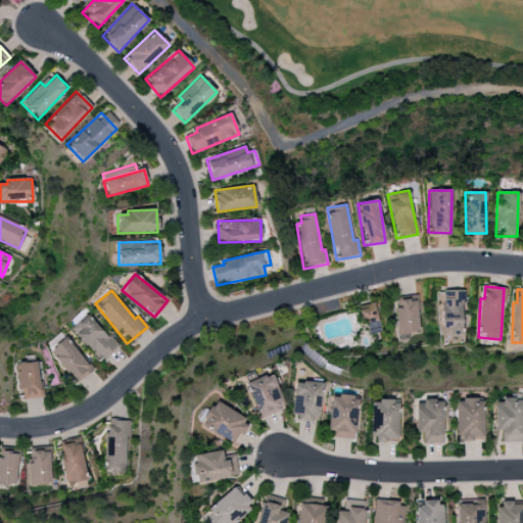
[(463,291),(441,290),(441,336),(462,336),(463,291)]
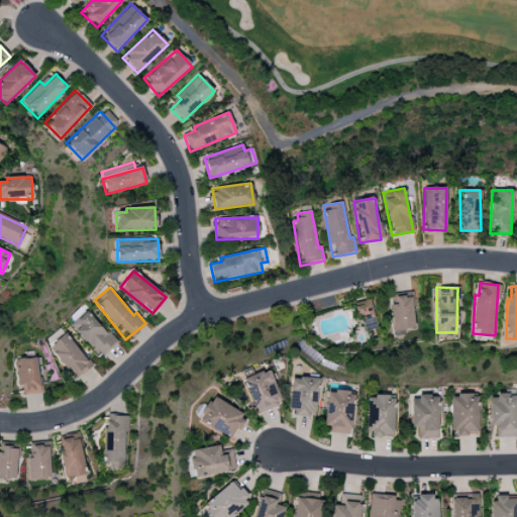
[(392,330),(414,329),(412,293),(390,294),(392,330)]
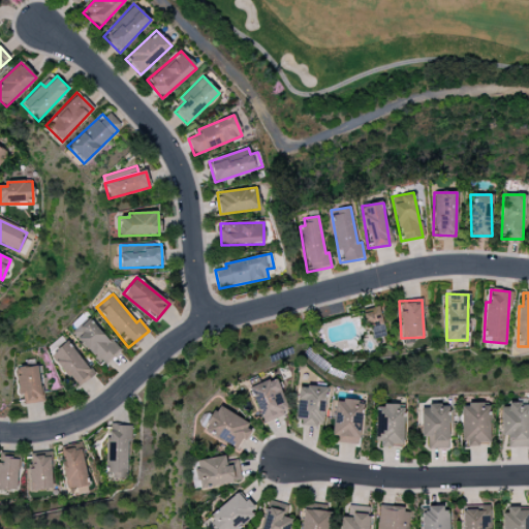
[(383,335),(377,307),(362,311),(366,328),(373,327),(375,337),(383,335)]
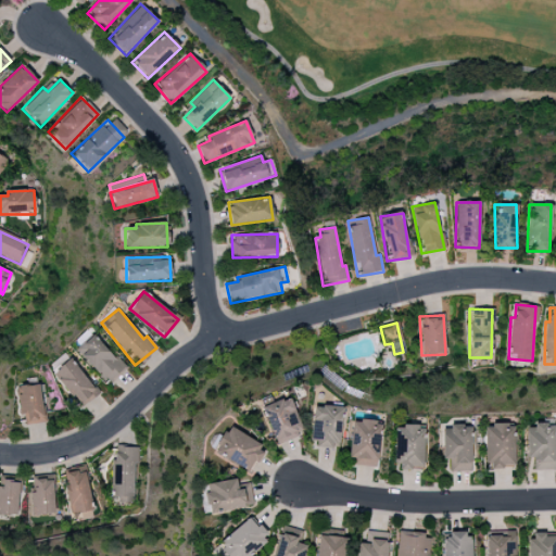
[(106,383),(124,368),(93,335),(76,350),(106,383)]
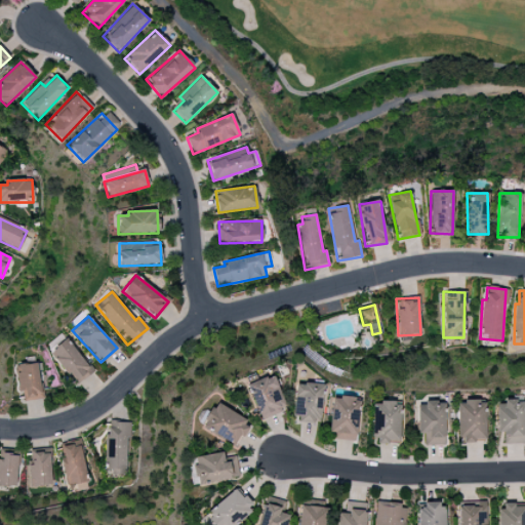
[(93,372),(67,338),(49,352),(76,386),(93,372)]
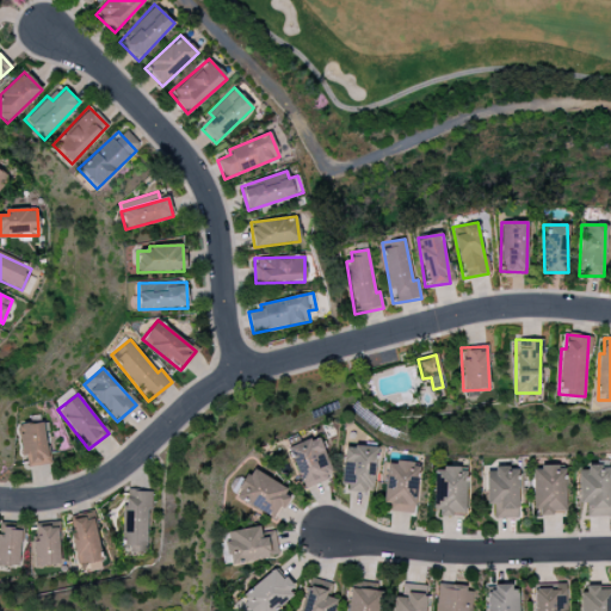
[(48,464),(43,423),(19,425),(24,467),(48,464)]
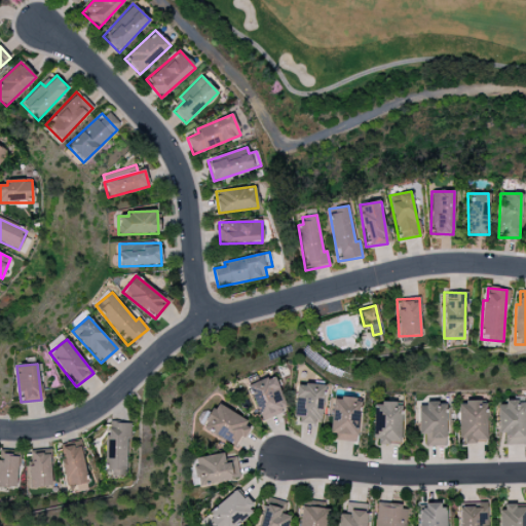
[(262,420),(287,410),(272,375),(248,386),(262,420)]
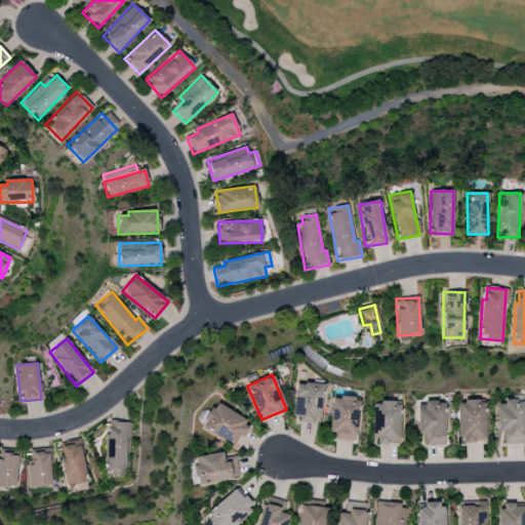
[(294,384),(293,422),(320,423),(322,385),(294,384)]
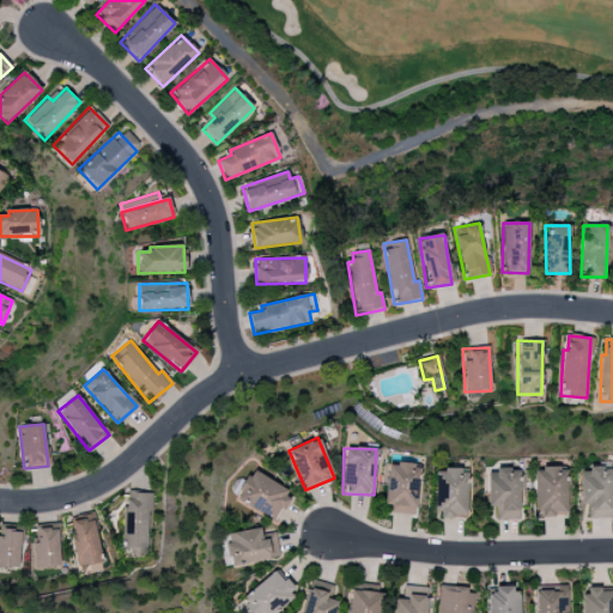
[(383,513),(414,516),(420,467),(389,463),(383,513)]
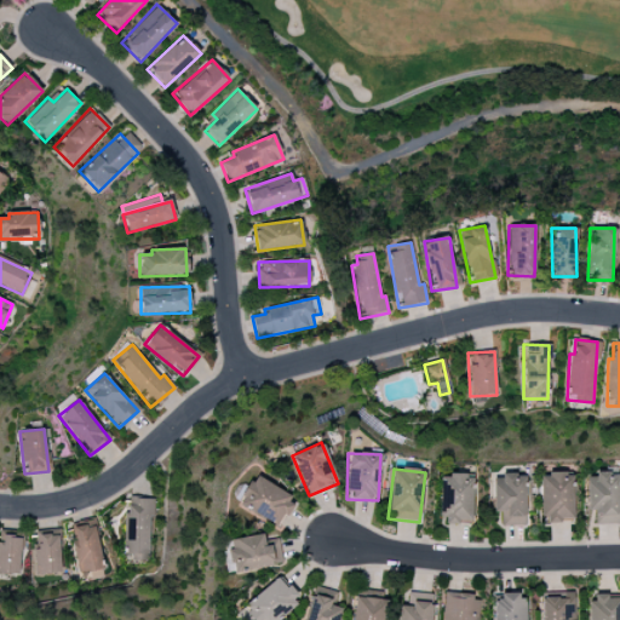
[(573,523),(573,475),(540,474),(539,523),(573,523)]
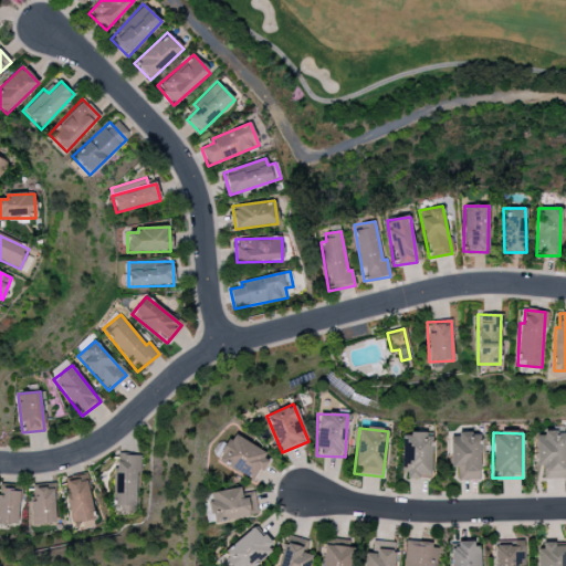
[(565,479),(565,432),(535,432),(535,467),(542,467),(542,479),(565,479)]
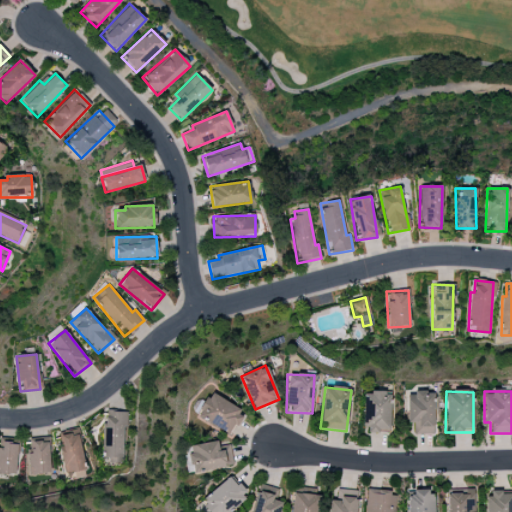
[(244,414),(209,392),(196,415),(231,436),(244,414)]
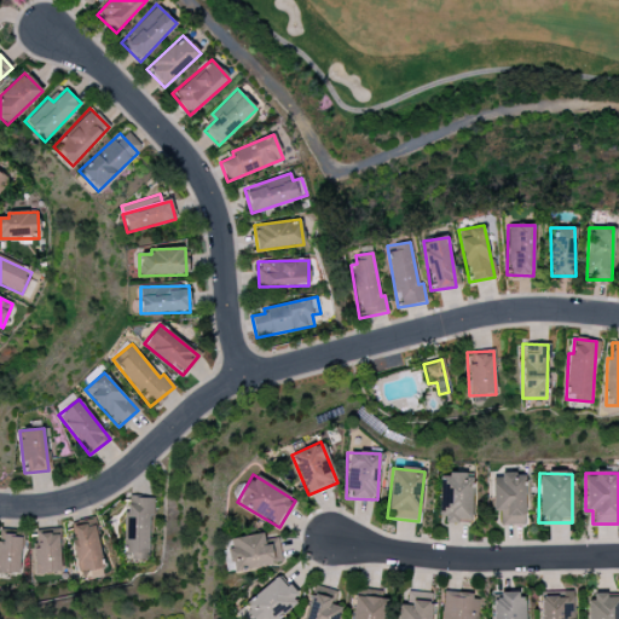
[(470,522),(472,475),(440,474),(439,521),(470,522)]
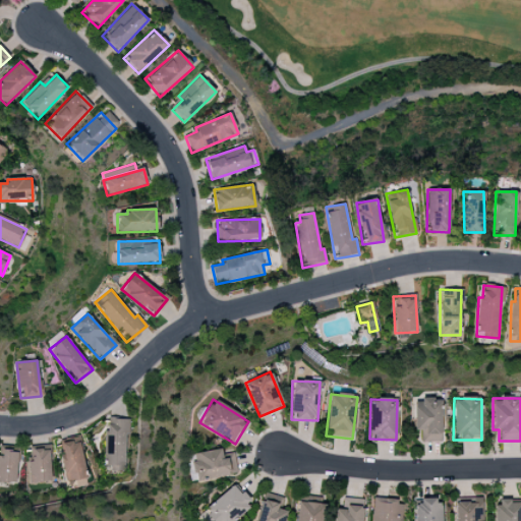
[(442,442),(441,400),(412,401),(413,430),(419,430),(419,443),(442,442)]
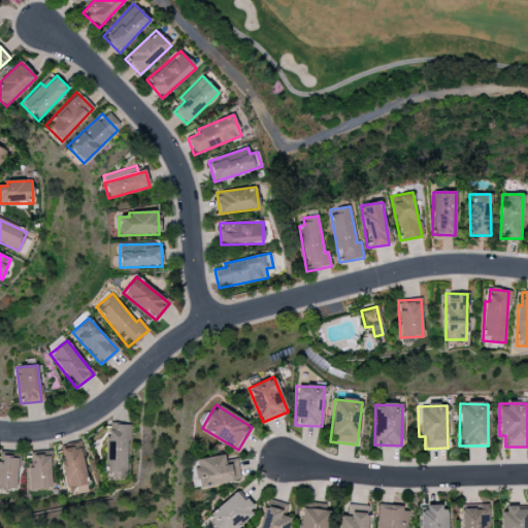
[(129,425),(107,425),(106,473),(128,473),(129,425)]
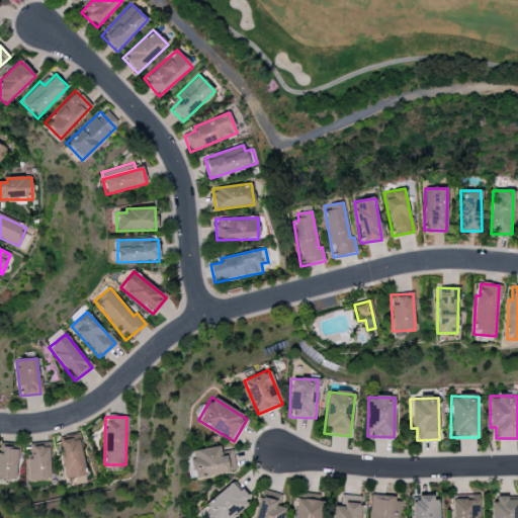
[(87,476),(78,436),(58,440),(66,481),(87,476)]
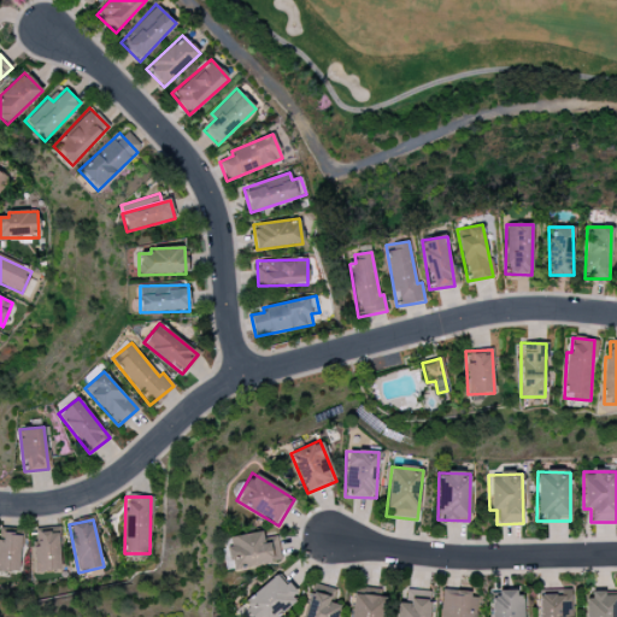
[(0,571),(21,573),(22,533),(0,532),(0,571)]
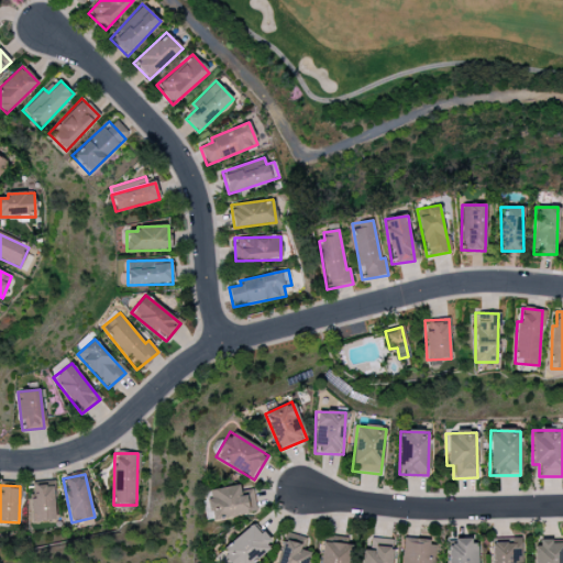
[(30,522),(55,520),(53,485),(35,486),(35,498),(29,498),(30,522)]
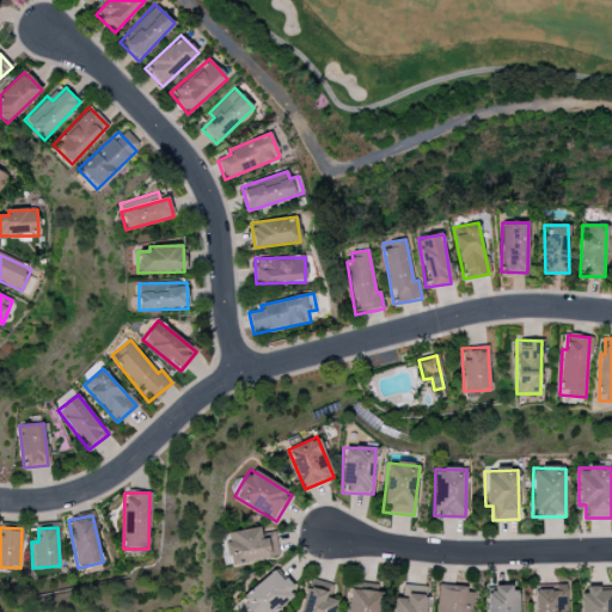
[(279,557),(274,531),(261,534),(259,527),(227,533),(230,543),(225,543),(230,567),(279,557)]
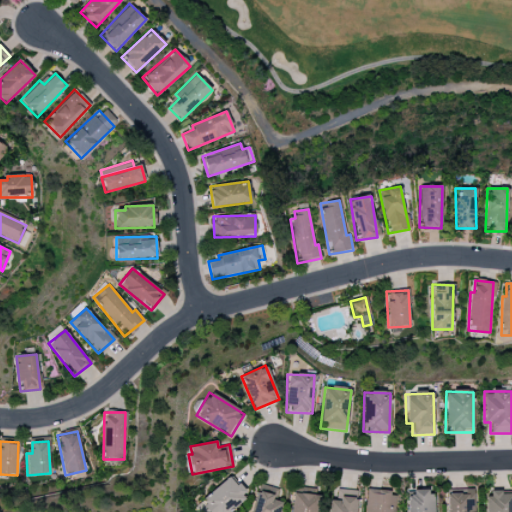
[(209,511),(228,511),(248,494),(230,475),(200,502),(209,511)]
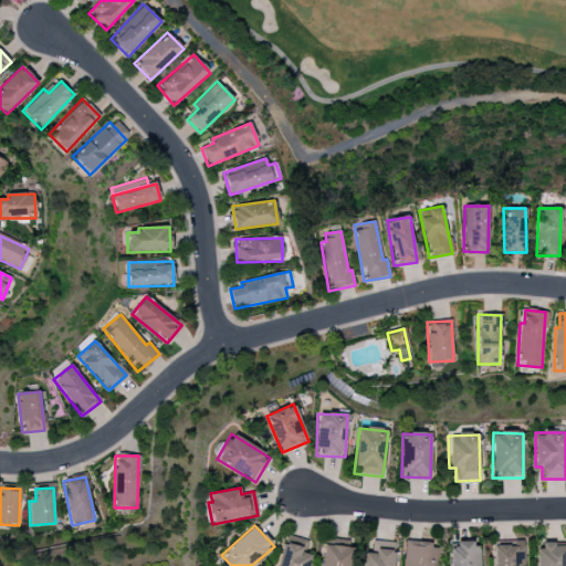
[(308,542),(286,535),(276,565),(307,565),(312,556),(304,554),(308,542)]
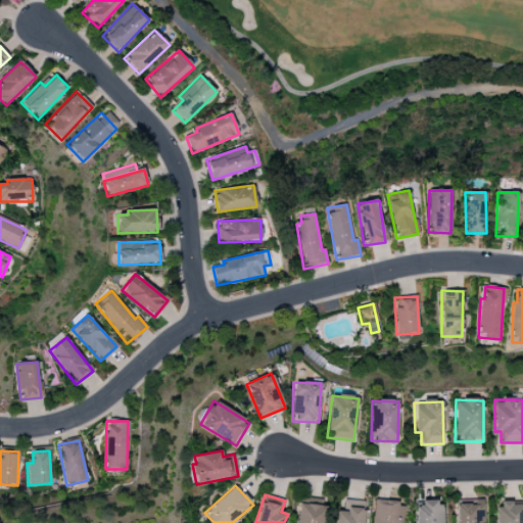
[(363,522),(365,501),(337,500),(336,522),(363,522)]
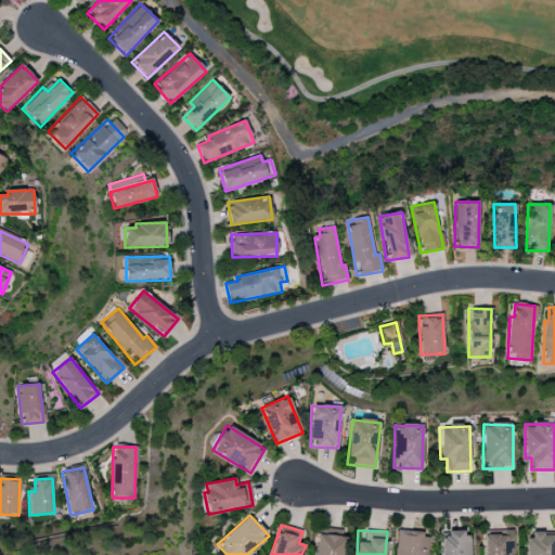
[(441,554),(470,554),(470,531),(442,531),(441,554)]
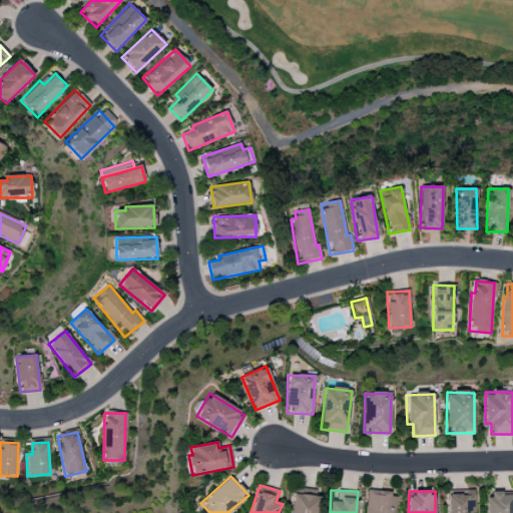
[(396,512),(397,493),(367,492),(365,512),(396,512)]
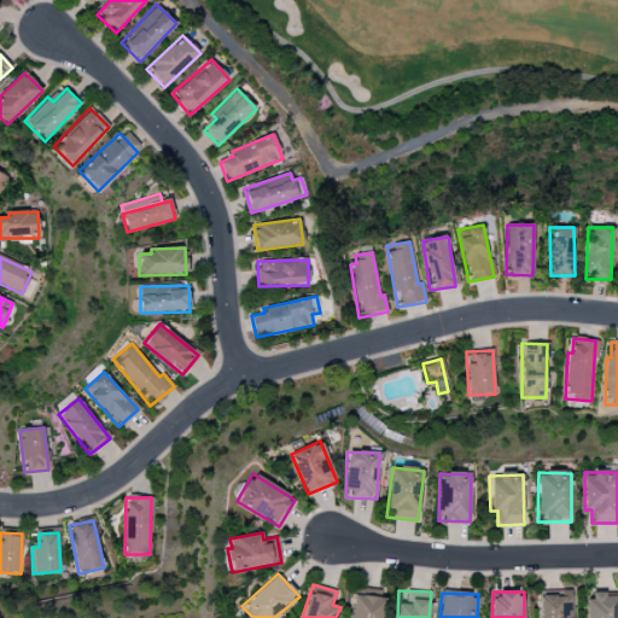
[(617,617),(617,594),(587,594),(586,617),(617,617)]
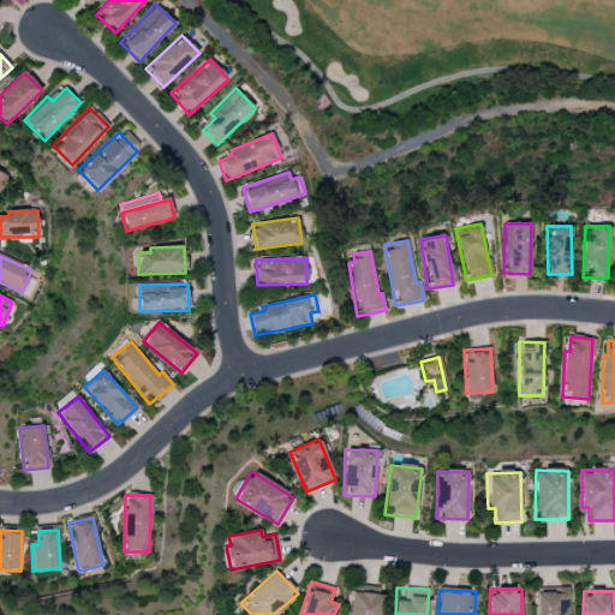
[(348,593),(348,614),(381,614),(382,593),(348,593)]
